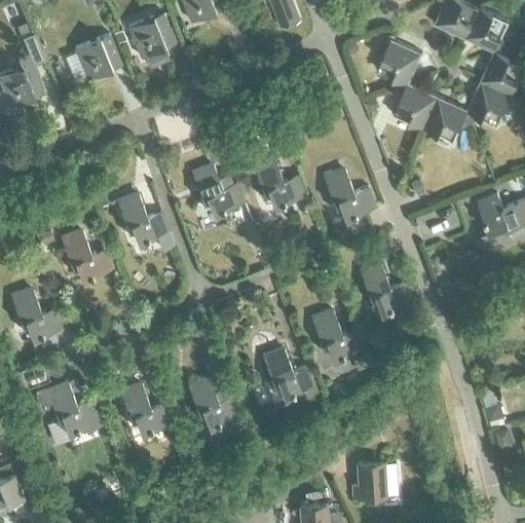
[(211,0),(182,0),(191,23),(216,12),(211,0)]
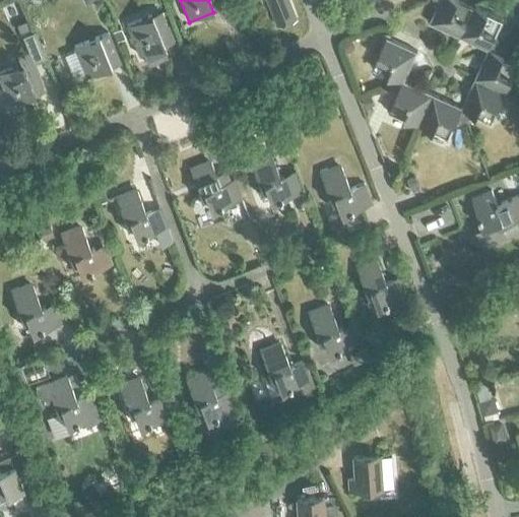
[(288,0),(267,0),(278,27),(297,20),(288,0)]
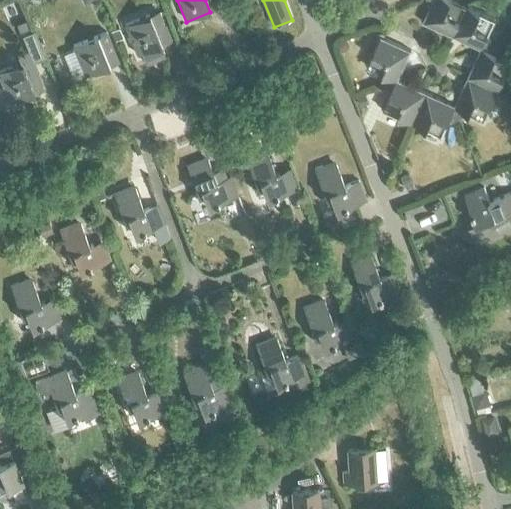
[(423,25),(453,38),(467,8),(448,0),(426,0),(430,10),(423,25)]
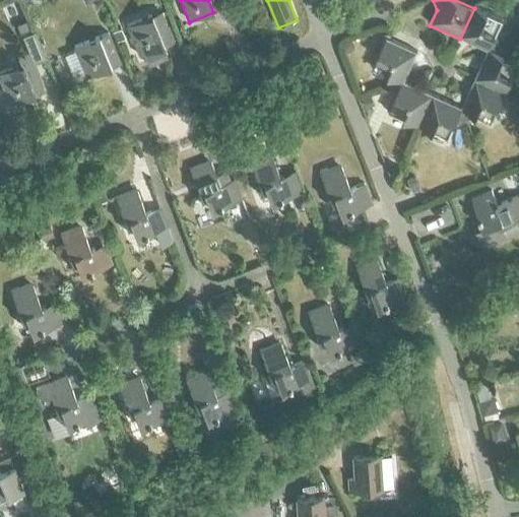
[(460,39),(489,53),(501,48),(497,38),(504,22),(474,8),(460,39)]
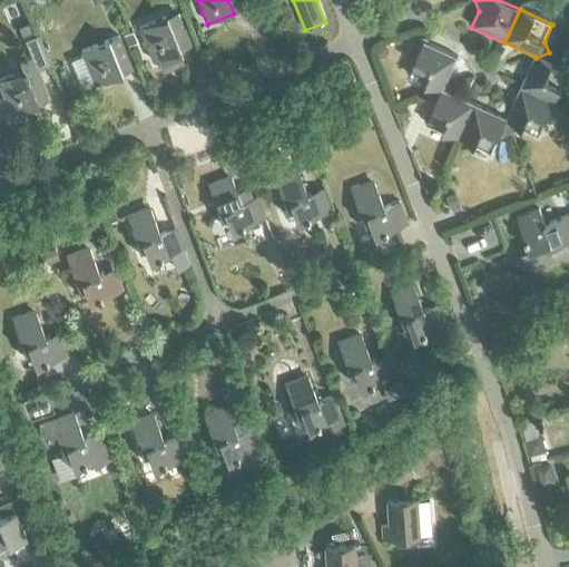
[(179,52),(190,48),(177,15),(139,30),(154,64),(158,61),(164,74),(184,65),(179,52)]
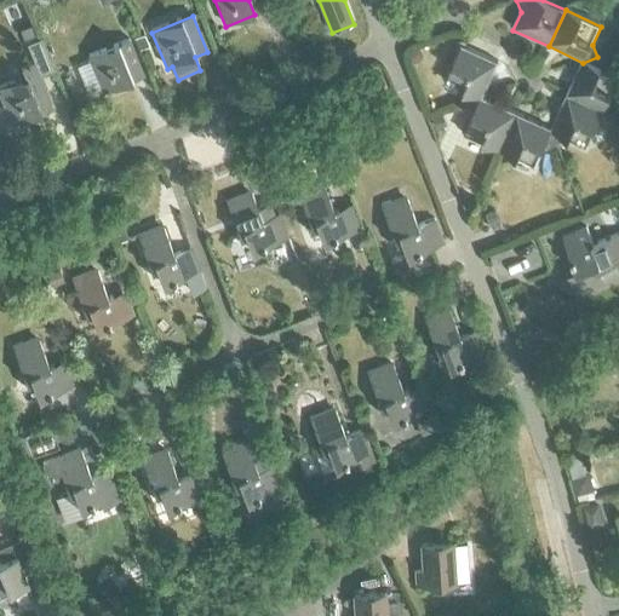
[(30,28),(19,32),(23,41),(34,36),(30,28)]
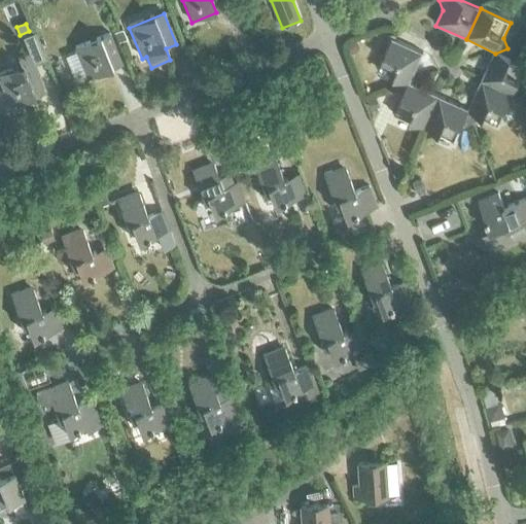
[(121,32),(113,35),(117,45),(126,42),(121,32)]
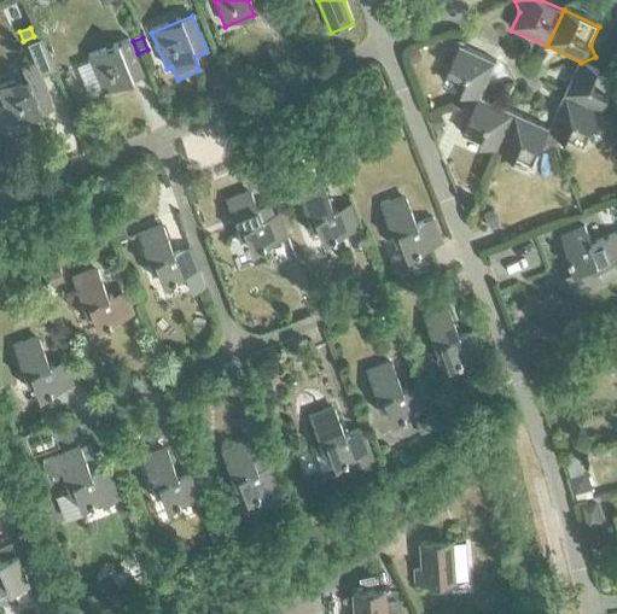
[(132,82),(144,77),(134,53),(129,41),(88,58),(103,94),(132,82)]
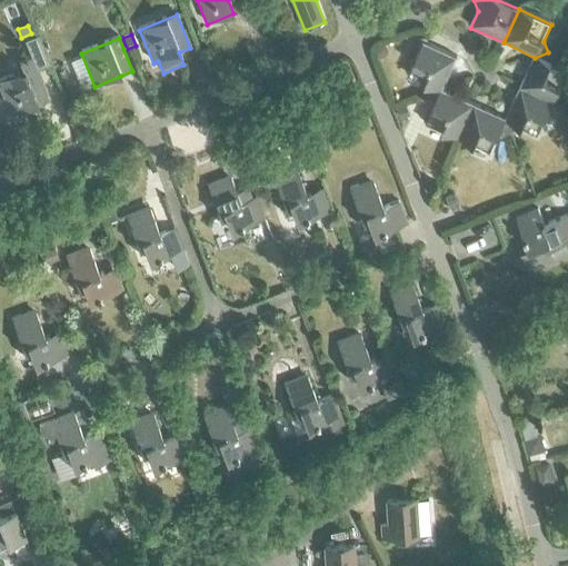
[(426,86),(429,97),(442,91),(457,59),(424,45),(408,78),(426,86)]
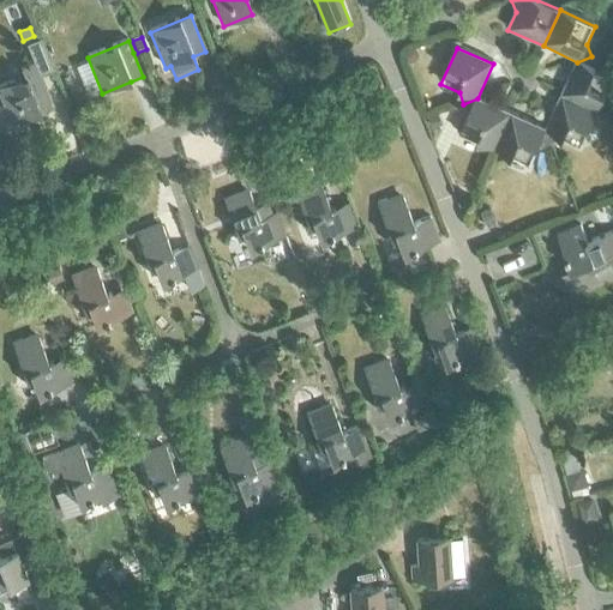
[(408,50),(404,55),(406,60),(410,64),(416,62),(419,58),(418,52),(414,49),(408,50)]
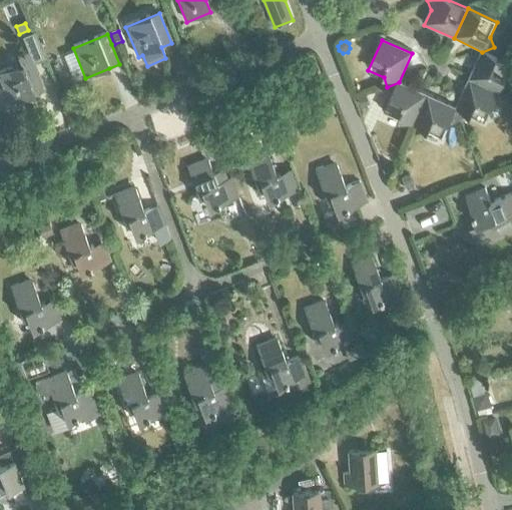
[(482,52),(469,80),(499,94),(511,66),(511,64),(498,58),(494,47),(482,52)]
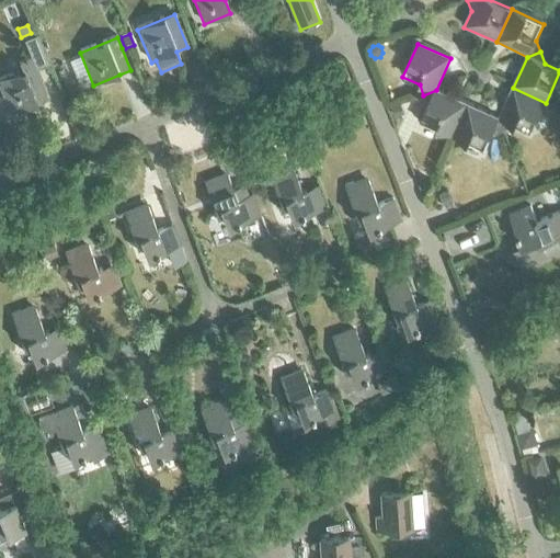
[(23,71),(0,80),(0,87),(11,114),(37,104),(48,100),(32,57),(19,63),(23,71)]
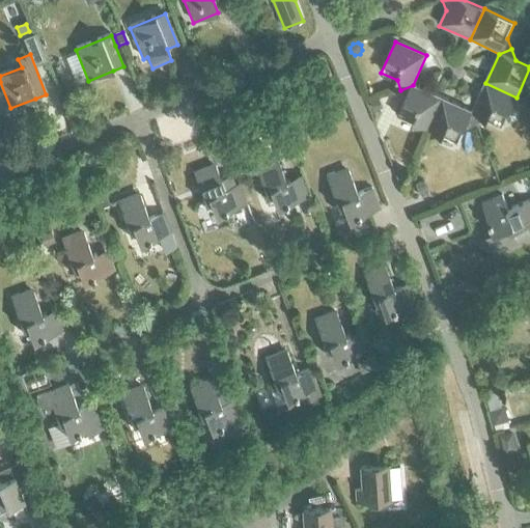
[(485,83),(472,112),(477,126),(487,120),(503,128),(517,98),(485,83)]
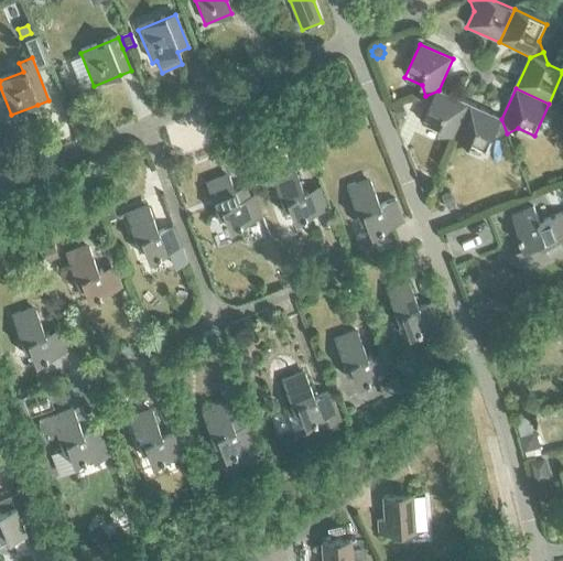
[(422,123),(455,138),(471,106),(439,90),(425,96),(430,107),(422,123)]
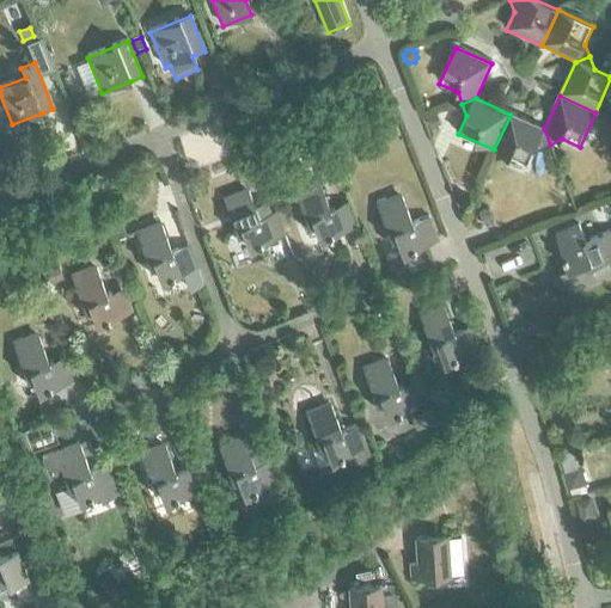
[(438,112),(427,117),(432,128),(441,124),(438,112)]
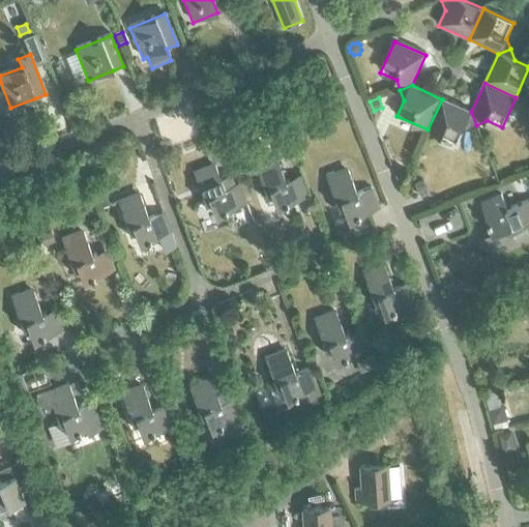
[(442,99),(428,129),(458,144),(464,129),(476,125),(471,112),(442,99)]
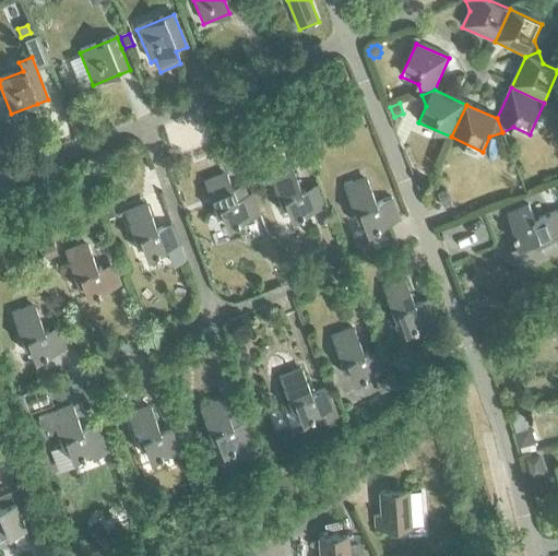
[(234,146),(218,153),(224,165),(238,158),(234,146)]
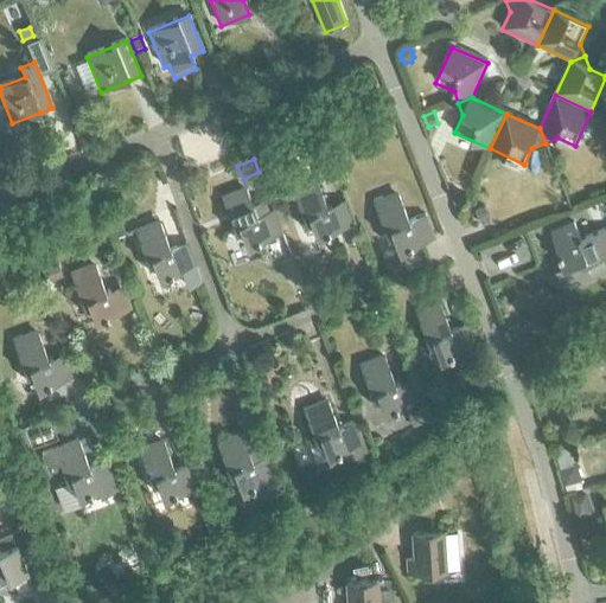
[(292,188),(305,225),(311,223),(317,239),(340,231),(331,207),(327,209),(317,185),(303,190),(301,185),(292,188)]
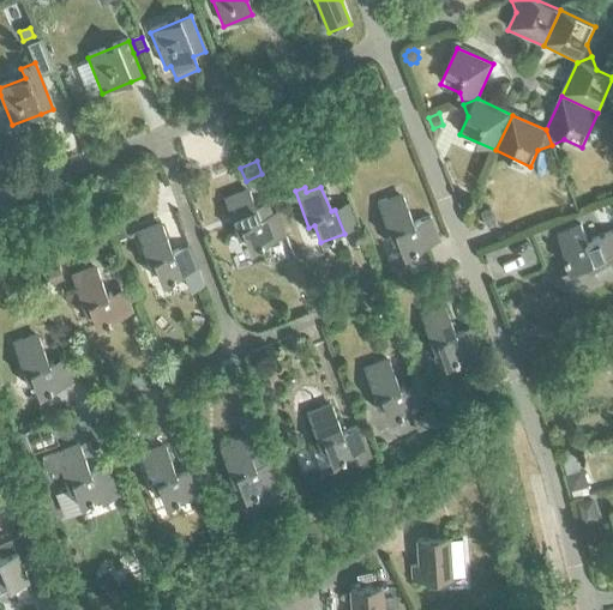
[(223,200),(238,236),(244,235),(250,252),(287,237),(277,213),(271,216),(268,205),(256,210),(251,195),(235,201),(234,197),(223,200)]
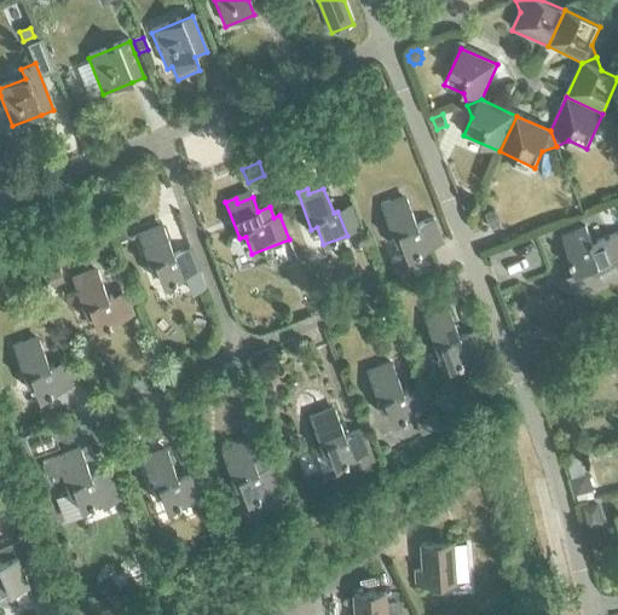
[(381,208),(394,244),(400,242),(406,259),(443,245),(434,221),(417,227),(408,202),(392,208),(391,203),(381,208)]
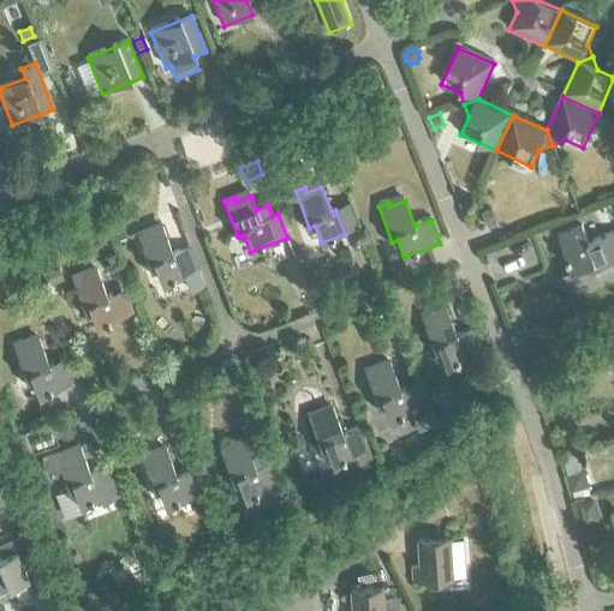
[(490,213),(481,216),(487,232),(496,227),(490,213)]
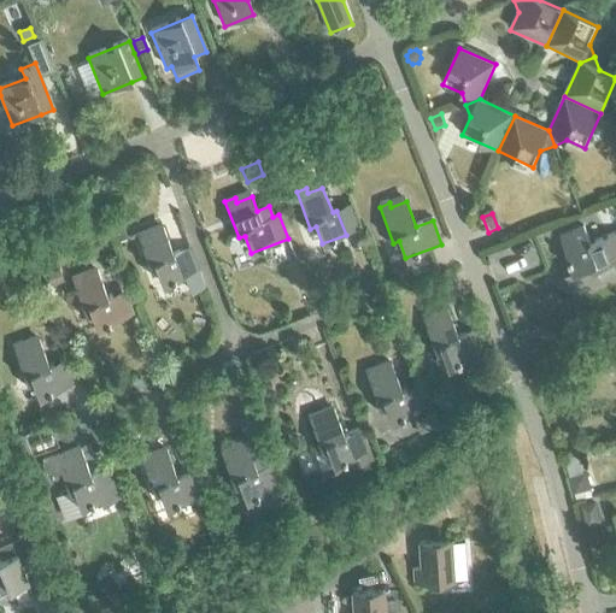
[(124,228),(116,231),(121,245),(129,241),(124,228)]
